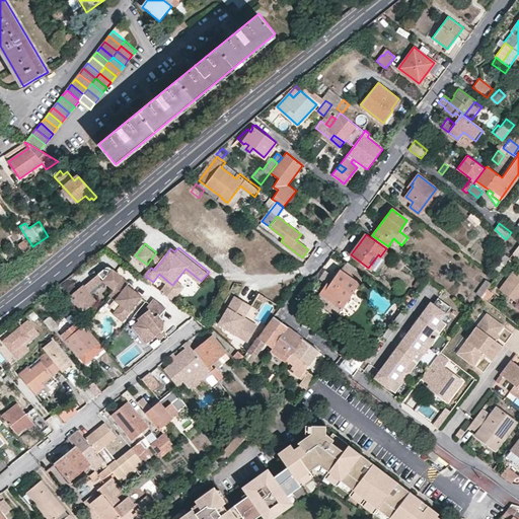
[(156,252),(153,256),(160,263),(163,258),(156,252)]
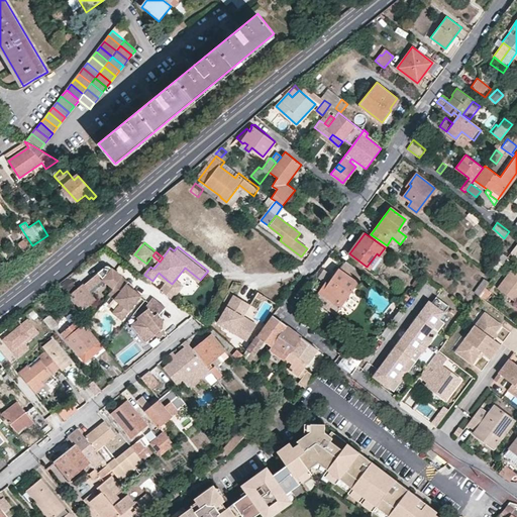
[(504,262),(507,256),(503,253),(491,270),(495,274),(504,262)]
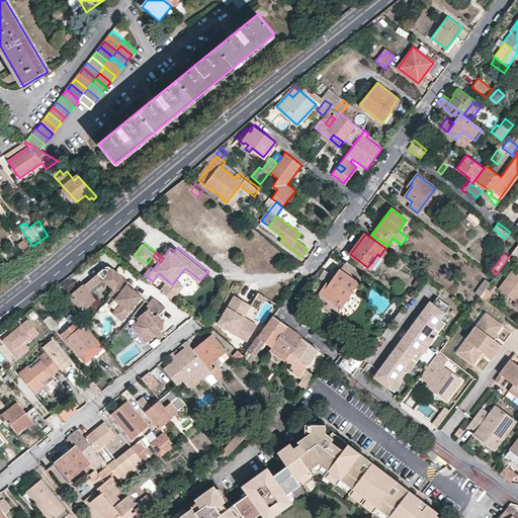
[(348,298),(359,283),(339,269),(328,284),(326,283),(319,292),(322,294),(316,303),(327,310),(333,301),(337,306),(345,295),(348,298)]
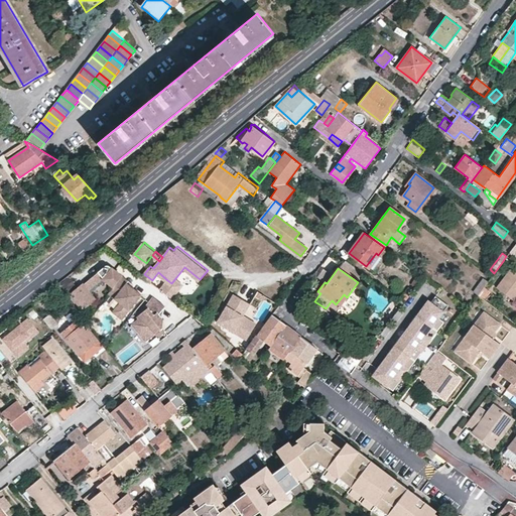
[(515,272),(511,268),(496,288),(513,301),(515,297),(515,272)]
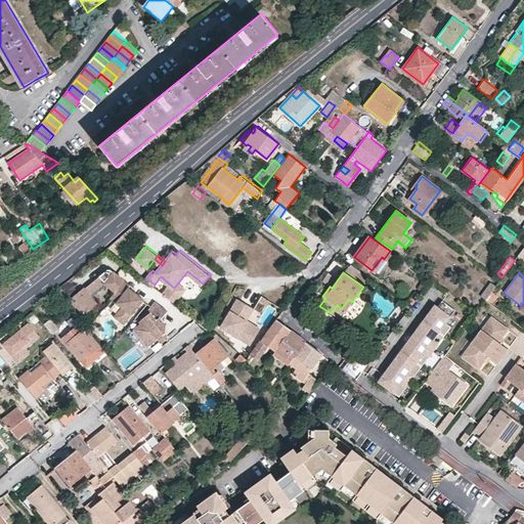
[(85,288),(71,298),(85,315),(99,304),(91,295),(105,284),(99,276),(85,288)]
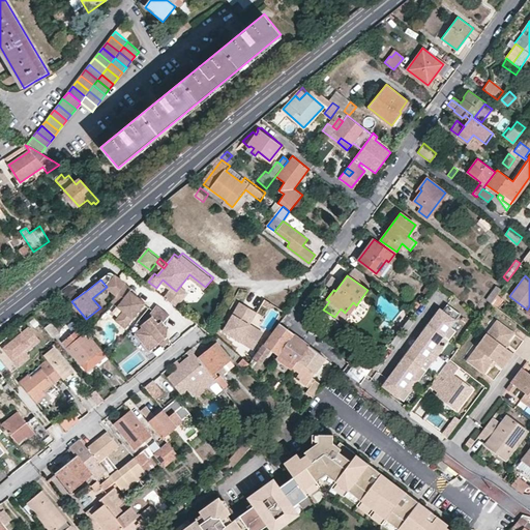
[(134,288),(126,283),(113,300),(112,302),(123,312),(116,321),(126,329),(147,302),(131,290),(134,288)]
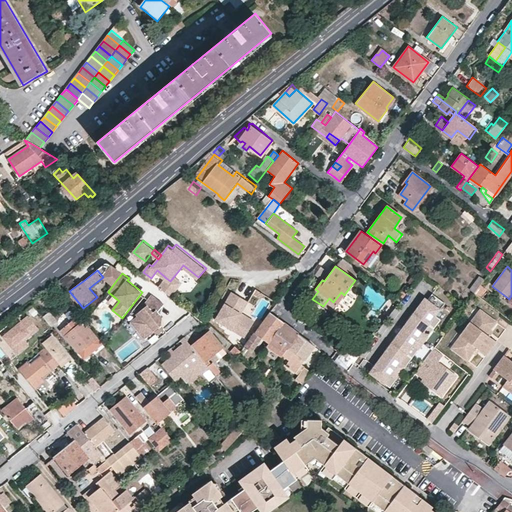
[(170,281),(166,278),(160,286),(172,295),(183,281),(175,275),(170,281)]
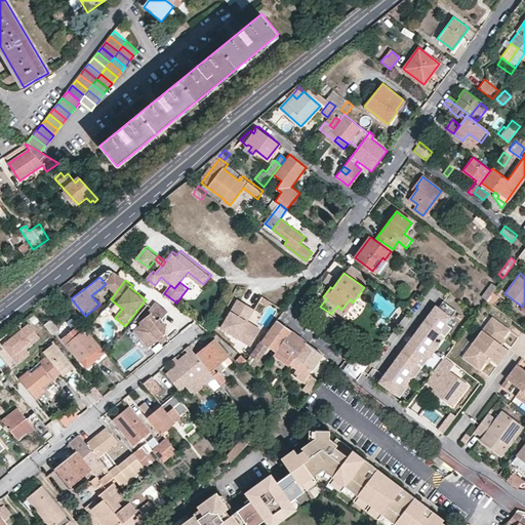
[(426,287),(420,283),(410,297),(415,300),(426,287)]
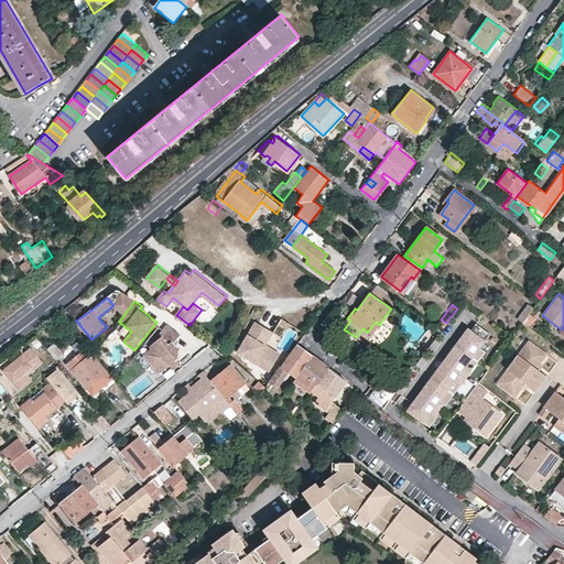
[(531,311),(533,308),(528,304),(517,320),(522,323),(523,322),(531,311)]
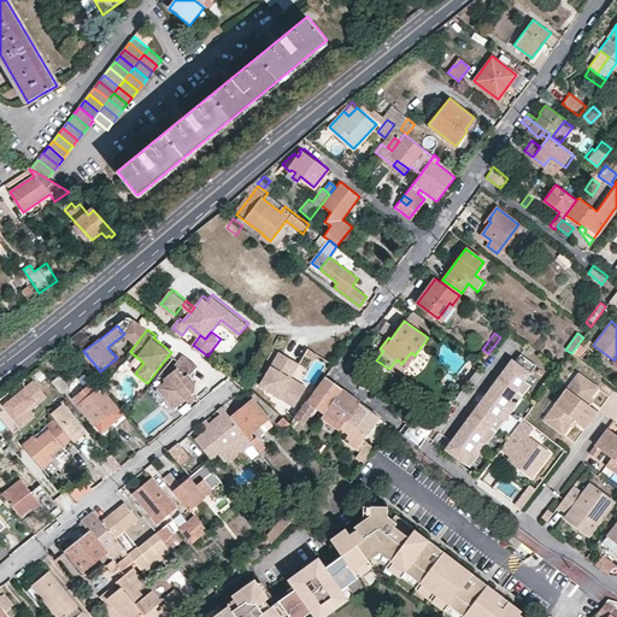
[(586,344),(581,340),(573,352),(577,356),(586,344)]
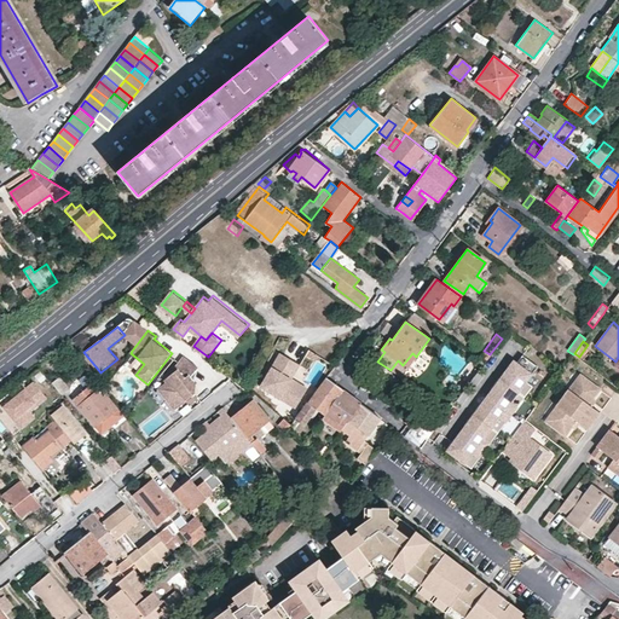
[(490,354),(484,351),(479,358),(485,362),(490,354)]
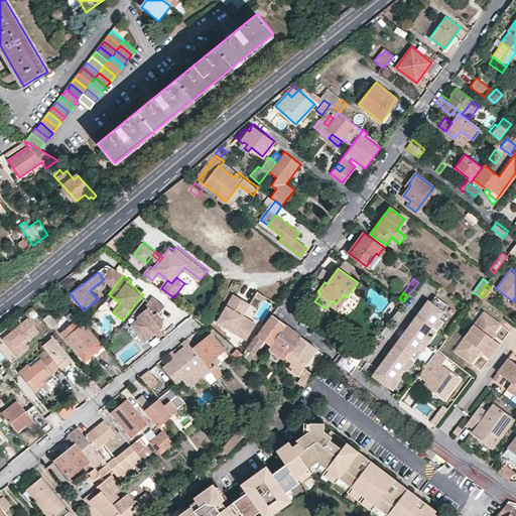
[(340,307),(347,297),(344,294),(336,304),(340,307)]
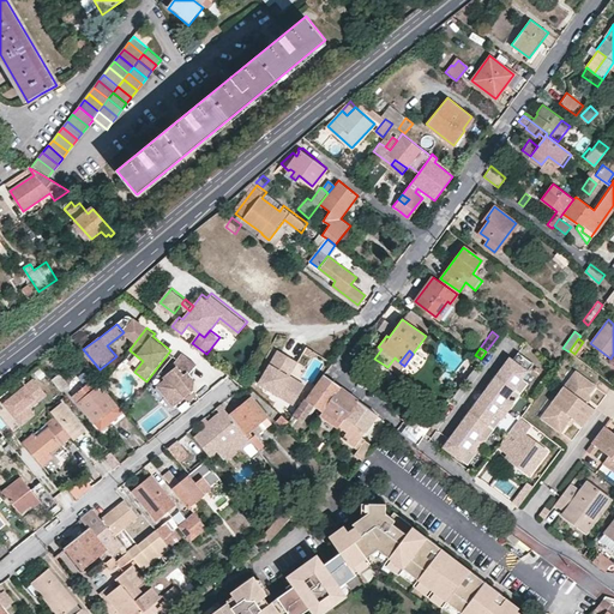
[(286,374),(294,360),(280,351),(259,385),(295,405),(304,391),(288,381),(286,374)]
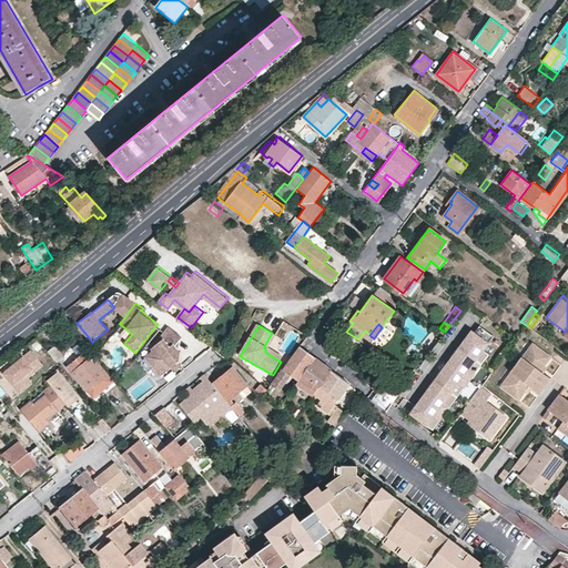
[(433,430),(488,354),(480,348),(485,342),(488,344),(494,336),(479,325),(474,333),(474,334),(469,341),(466,338),(458,348),(457,347),(450,357),(454,359),(445,374),(440,371),(426,391),(430,393),(421,406),(416,404),(409,414),(433,430)]
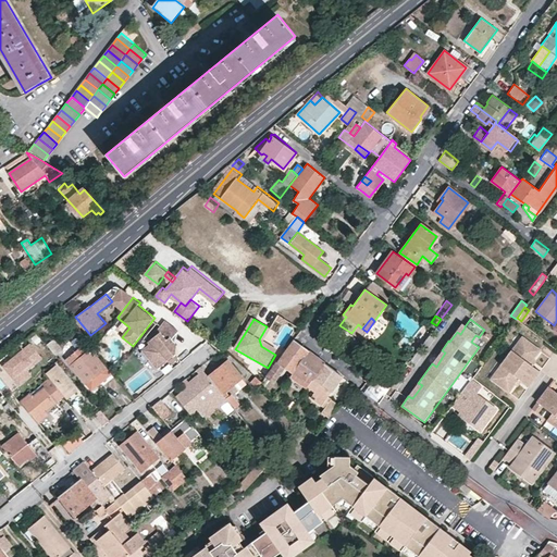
[(180,331),(166,320),(159,330),(159,333),(151,339),(153,342),(143,350),(158,369),(168,361),(177,354),(177,345),(173,338),(180,331)]
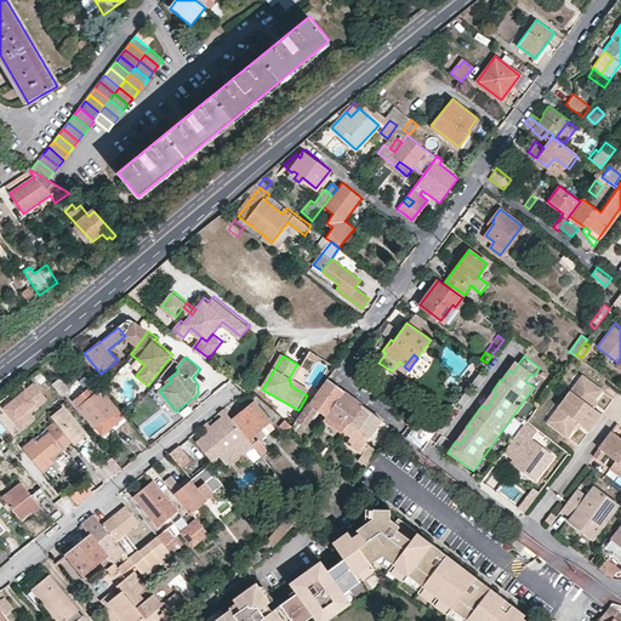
[(409,370),(404,366),(399,362),(392,371),(402,379),(409,370)]
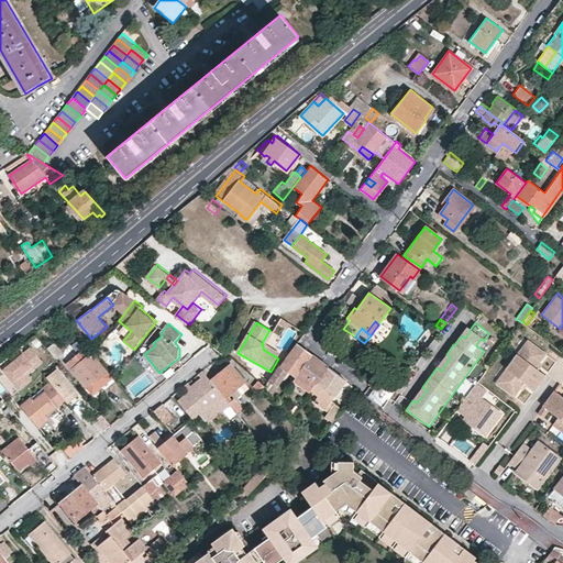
[(274,332),(269,330),(262,343),(264,350),(278,359),(280,355),(266,346),(274,332)]
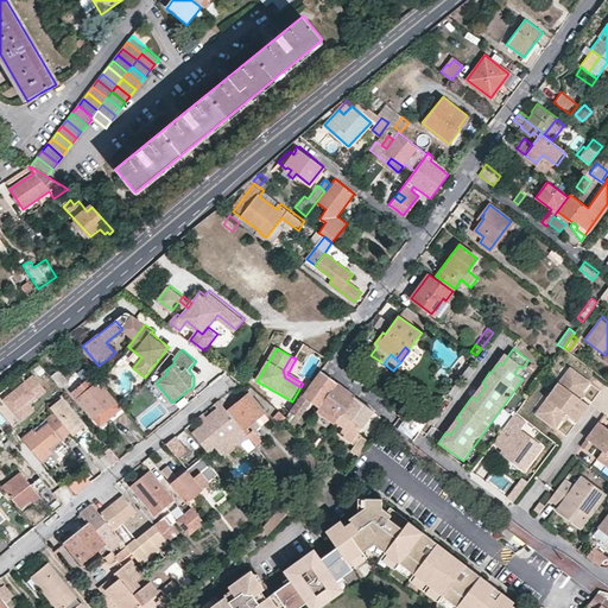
[(45,366),(40,360),(24,374),(5,390),(8,396),(45,366)]
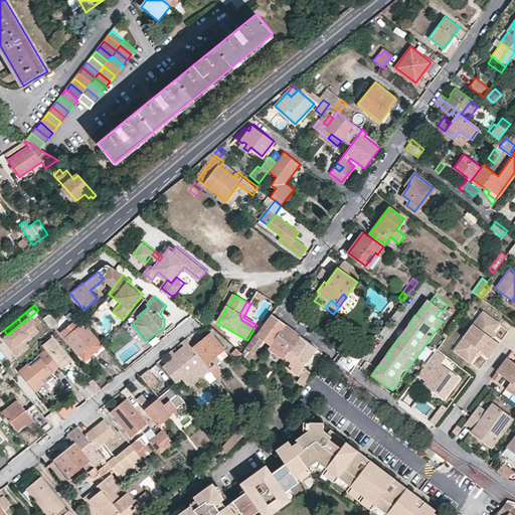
[(499,324),(481,311),(467,330),(494,350),(502,339),(495,333),(493,332),(496,328),(499,324)]
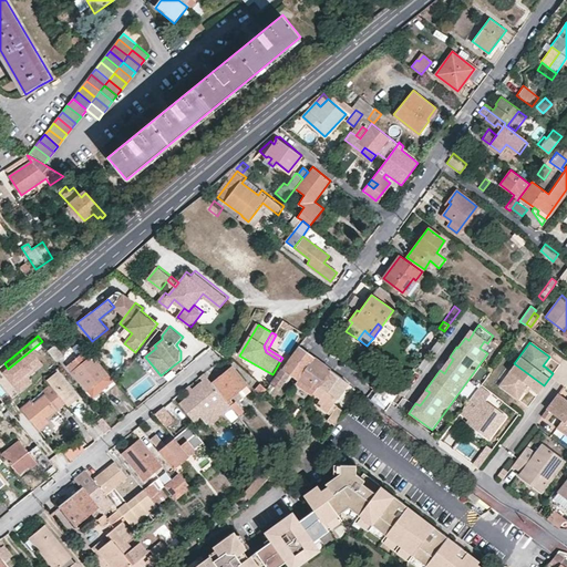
[(279,373),(271,383),(279,389),(291,374),(298,380),(315,357),(307,351),(299,346),(279,373)]
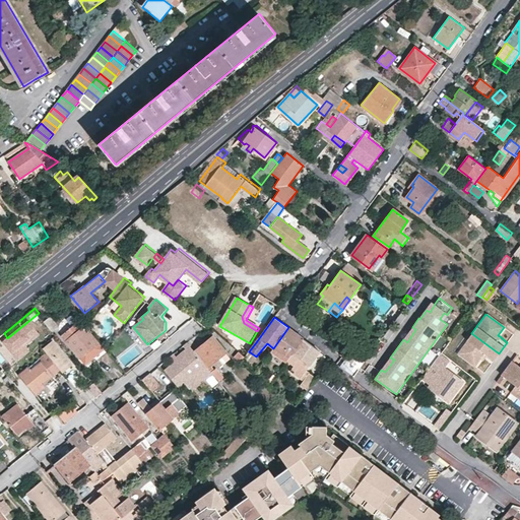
[(84,326),(80,321),(71,328),(76,333),(84,326)]
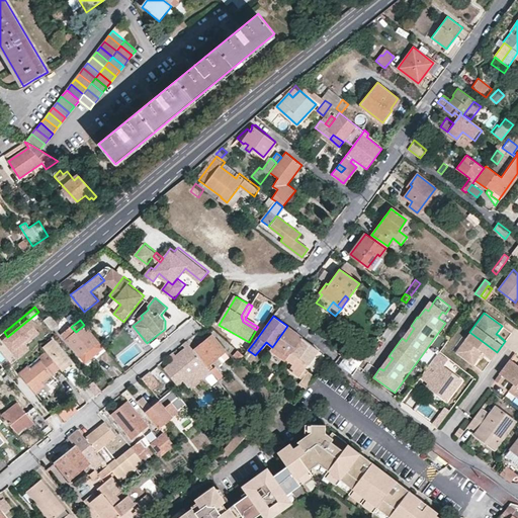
[(98,342),(84,325),(76,332),(71,327),(63,334),(80,356),(86,362),(103,348),(98,342)]
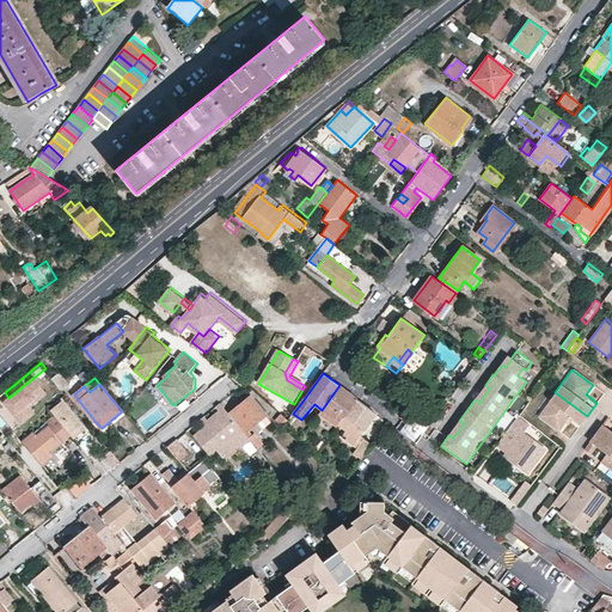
[(347,391),(340,385),(322,410),(320,412),(328,417),(329,415),(334,417),(336,415),(343,421),(359,399),(347,391)]
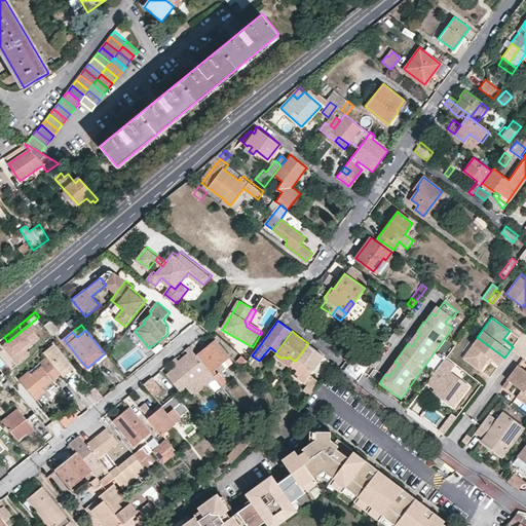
[(504,358),(477,337),(461,358),(479,371),(482,367),(485,363),(487,365),(494,370),(504,358)]
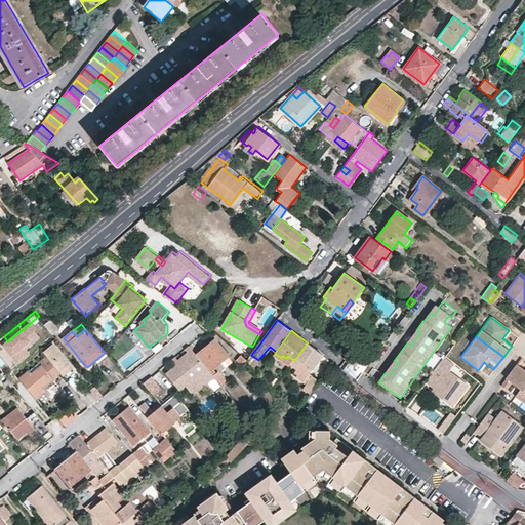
[(215,339),(196,355),(209,370),(216,365),(228,356),(215,339)]
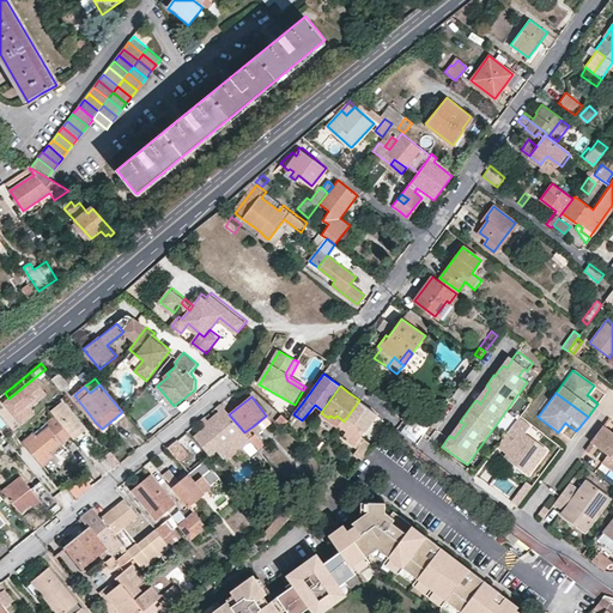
[(376,413),(359,400),(344,422),(340,425),(347,431),(344,437),(354,445),(352,450),(364,459),(374,445),(362,436),(378,414),(376,413)]
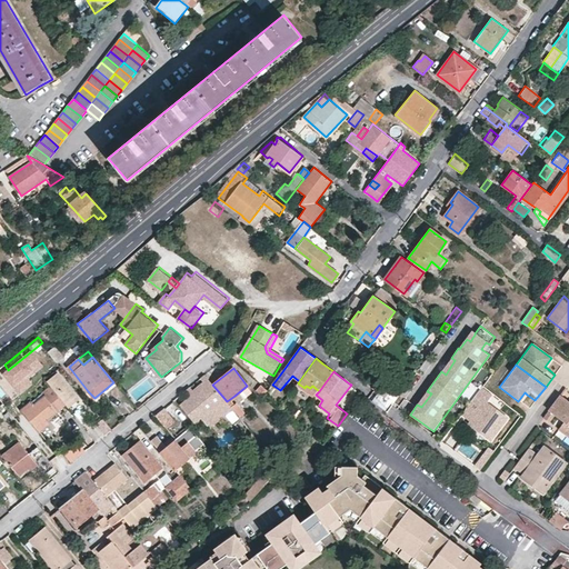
[(78,400),(57,375),(48,382),(50,386),(42,392),(46,396),(35,405),(32,401),(22,409),(40,431),(49,423),(47,419),(66,403),(69,408),(78,400)]
